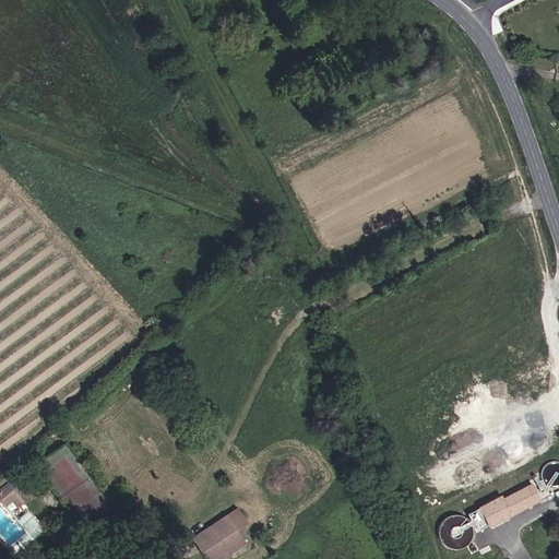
[(18,509),(27,500),(13,483),(7,488),(0,494),(0,506),(4,510),(11,503),(18,509)]
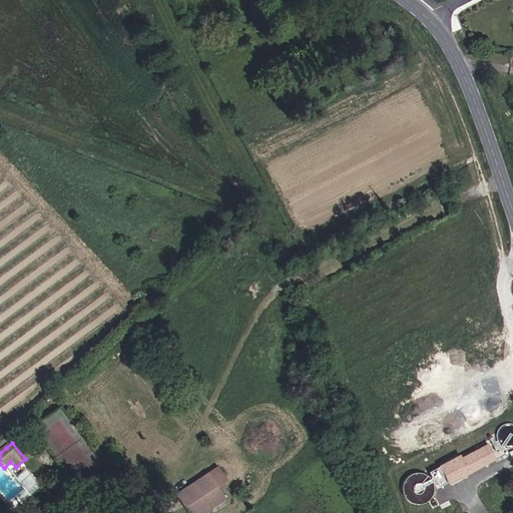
[(477,457),(473,450),(469,453),(472,460),(477,457)]
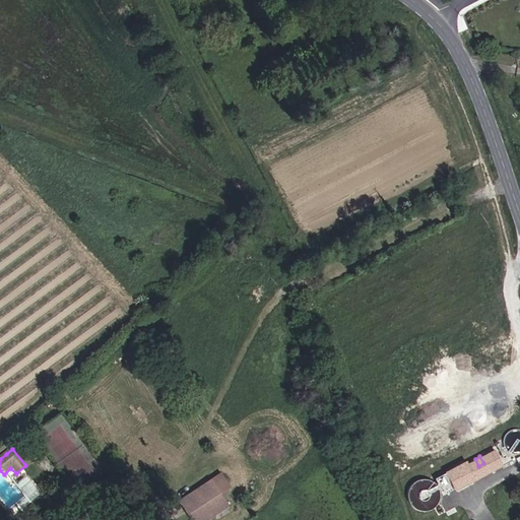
[(0,499),(12,512),(35,491),(24,479),(13,490),(0,473),(0,499)]
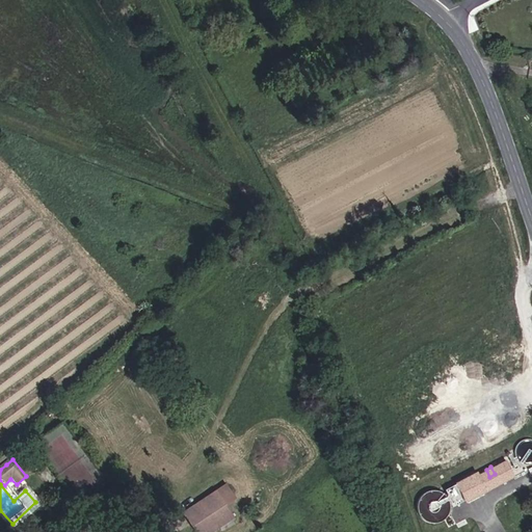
[(460,504),(452,488),(444,493),(452,508),(460,504)]
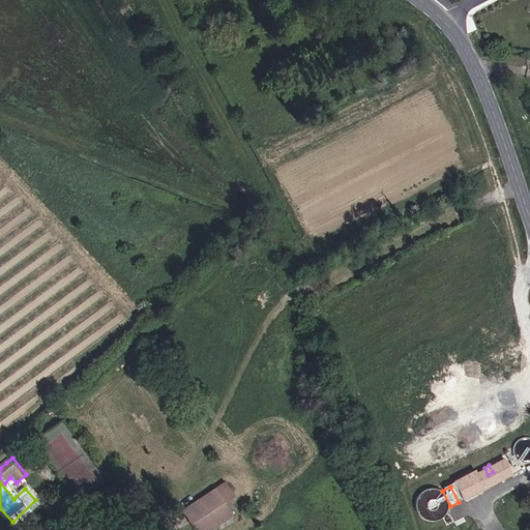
[(207,529),(211,527),(204,516),(226,501),(215,488),(182,510),(196,529),(207,529)]
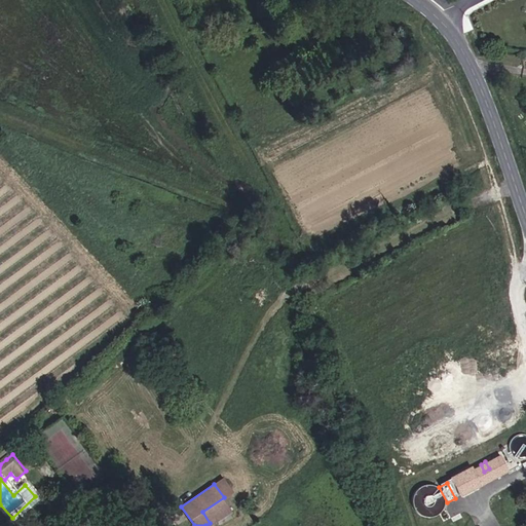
[(202,512),(210,523),(232,509),(224,497),(202,512)]
